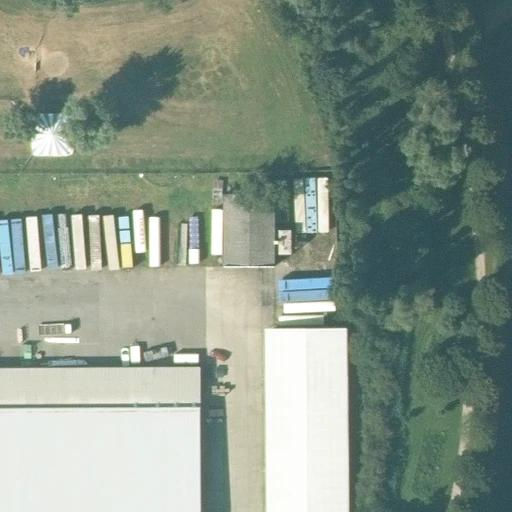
[(274,196),(223,196),(224,268),(274,268),(274,196)]
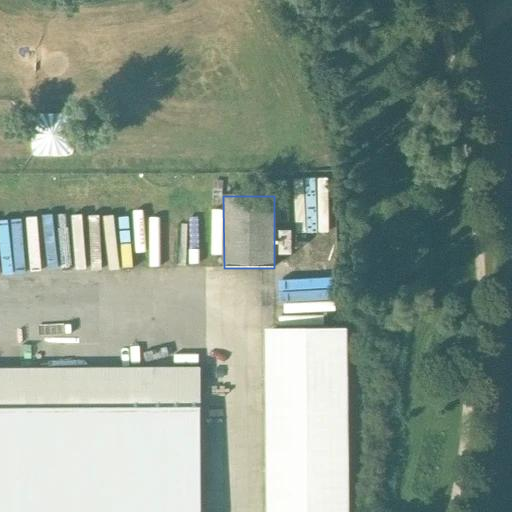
[(347,511),(346,329),(264,330),(266,511),(347,511)]
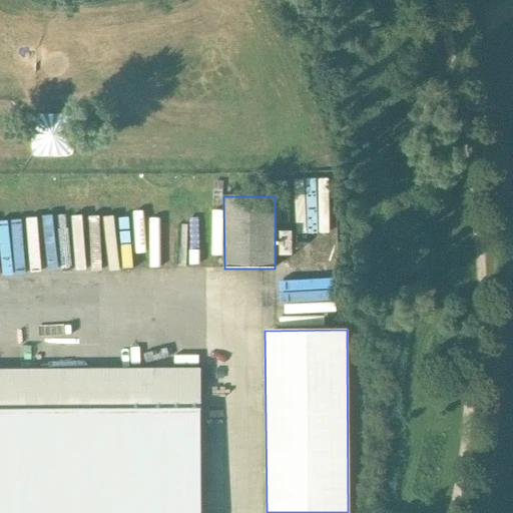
[(0,371),(0,410),(19,410),(202,409),(201,369),(0,371)]
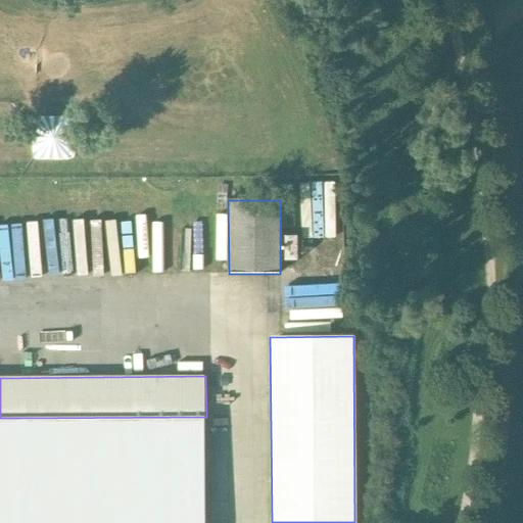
[(206,522),(206,417),(19,418),(19,522),(206,522)]
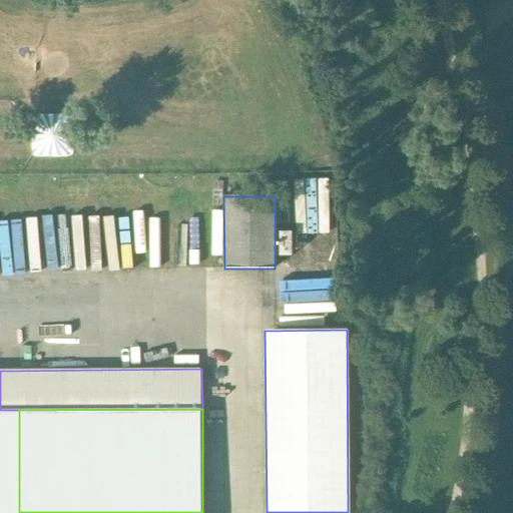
[(19,512),(19,410),(0,410),(0,512),(19,512)]
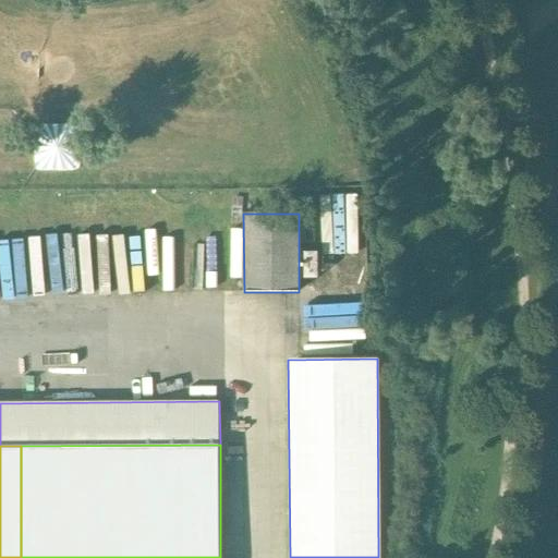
All buildings are outlined.
